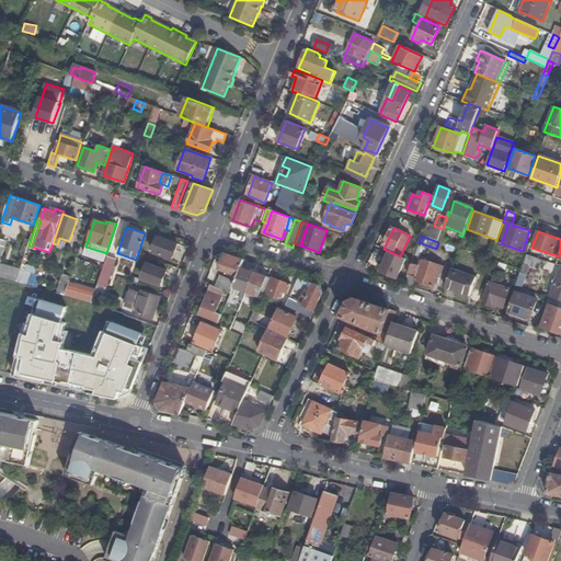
[(171,260),(178,244),(158,237),(152,252),(171,260)]
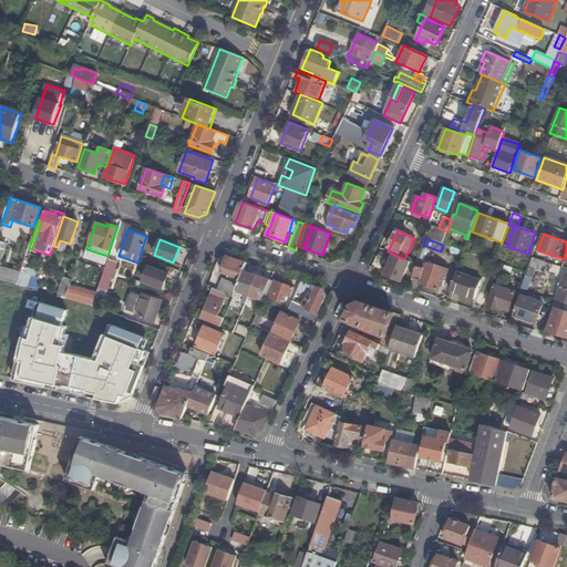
[(0,240),(0,280),(10,284),(16,285),(20,274),(0,267),(0,264),(7,243),(0,240)]
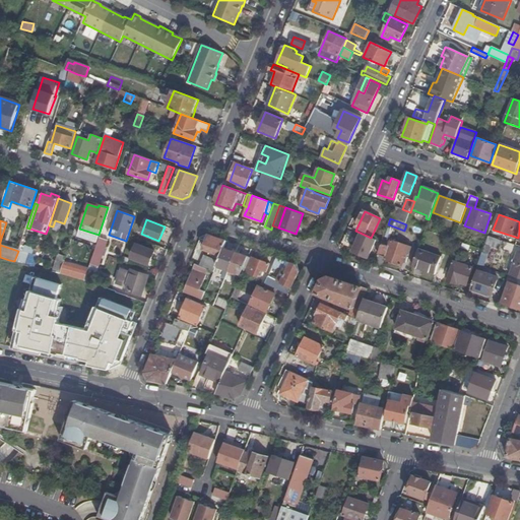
[(381,246),(381,244),(382,242),(371,238),(369,237),(368,239),(349,231),(342,247),(350,251),(351,249),(361,253),(367,240),(381,246)]
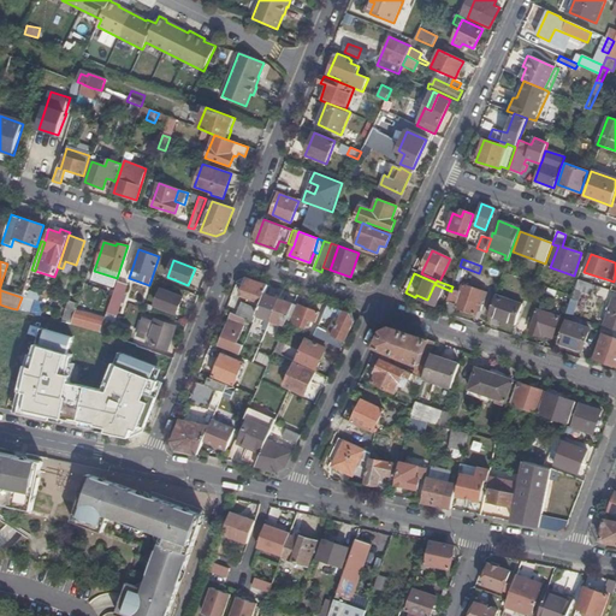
[(265,294),(268,285),(248,278),(241,295),(261,303),(265,294)]
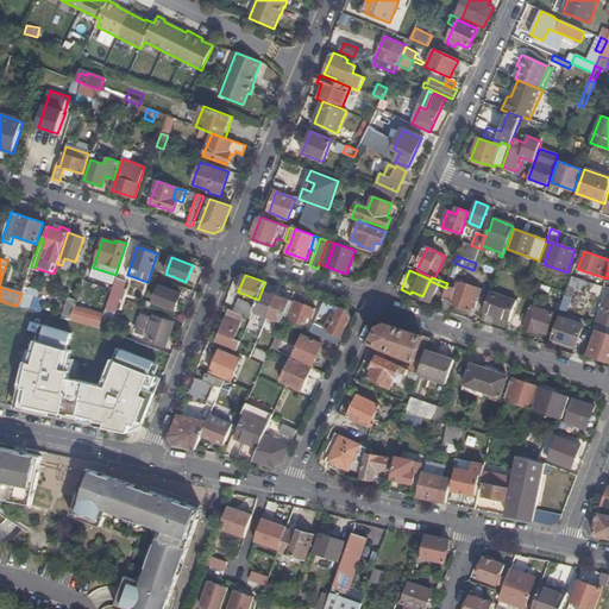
[(588,282),(571,277),(567,286),(573,288),(584,292),(588,282)]
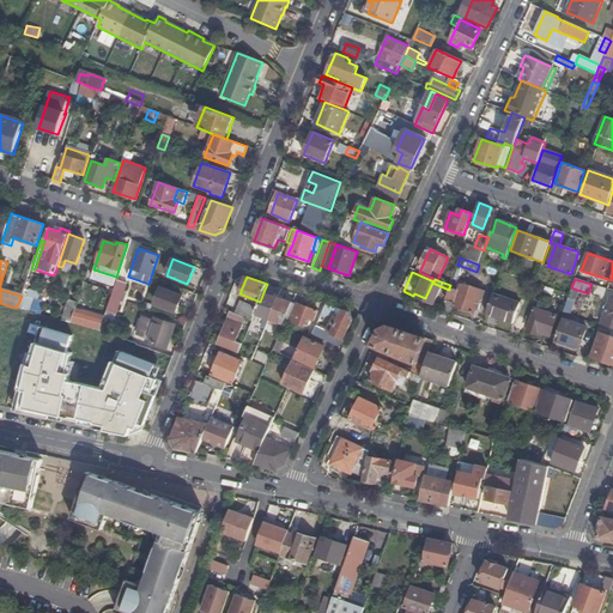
[(127,284),(116,280),(111,297),(121,299),(121,301),(127,284)]
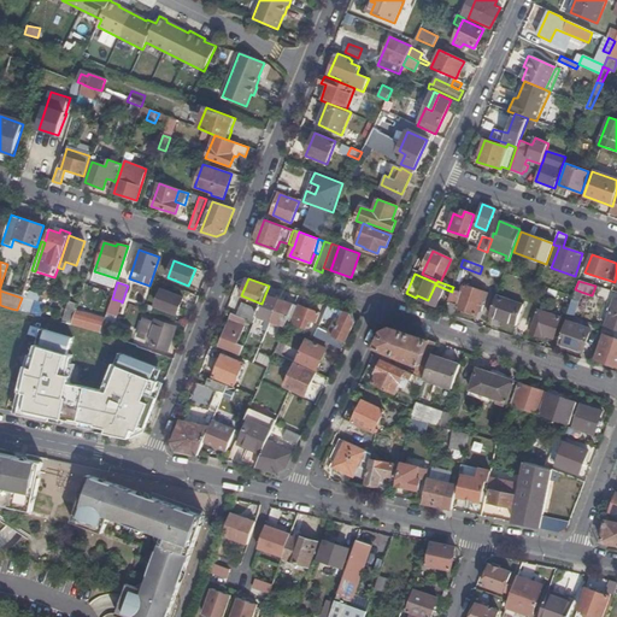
[(445,313),(453,317),(456,307),(477,315),(483,292),(464,285),(462,293),(452,289),(452,292),(445,313)]
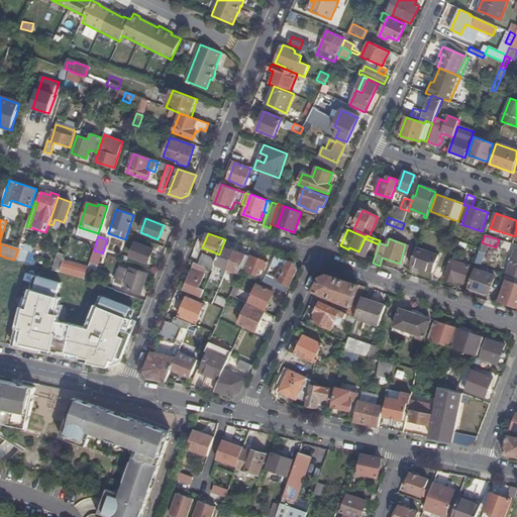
[(148,264),(153,249),(136,242),(130,256),(148,264)]
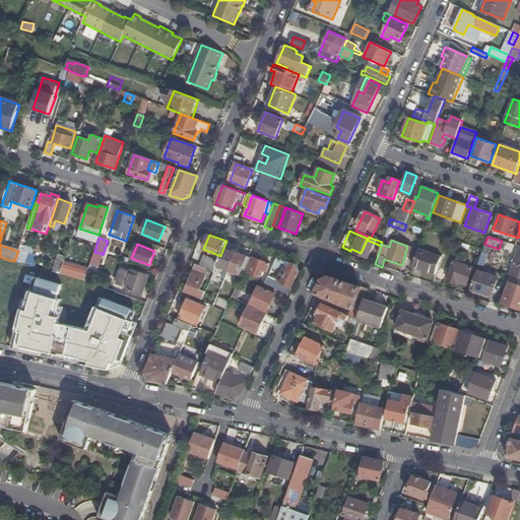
[(35,267),(37,262),(40,254),(19,248),(18,251),(14,261),(35,267)]
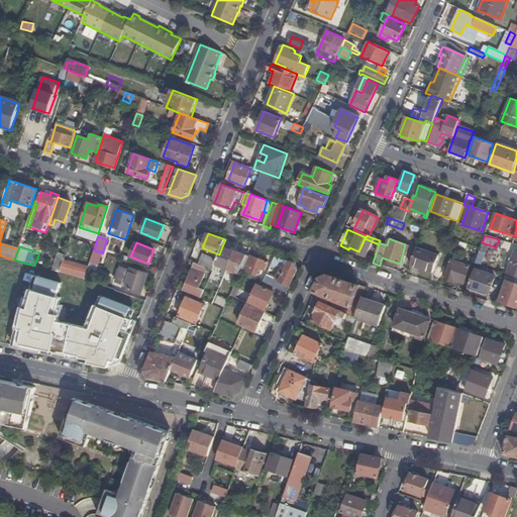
[(227,269),(235,251),(222,246),(219,254),(216,262),(215,265),(227,269)]
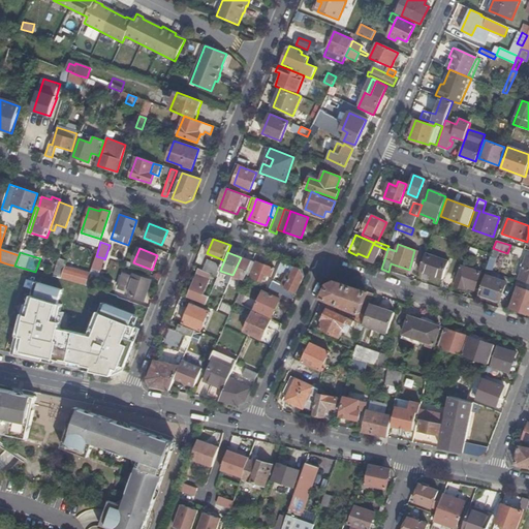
[(426,253),(419,271),(442,278),(448,261),(426,253)]
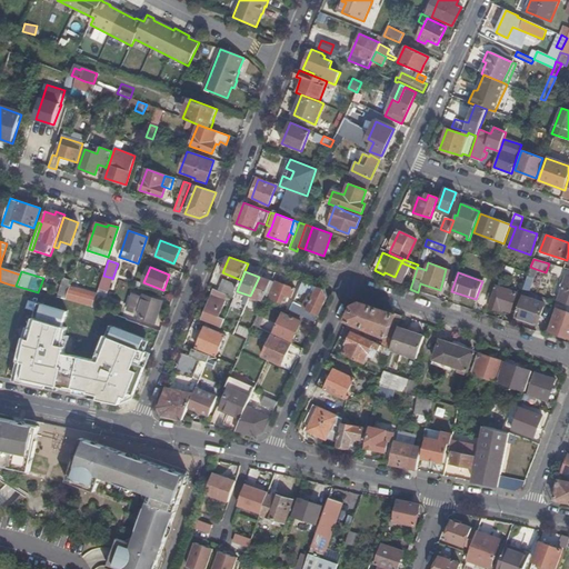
[(103,276),(98,289),(107,292),(112,278),(103,276)]
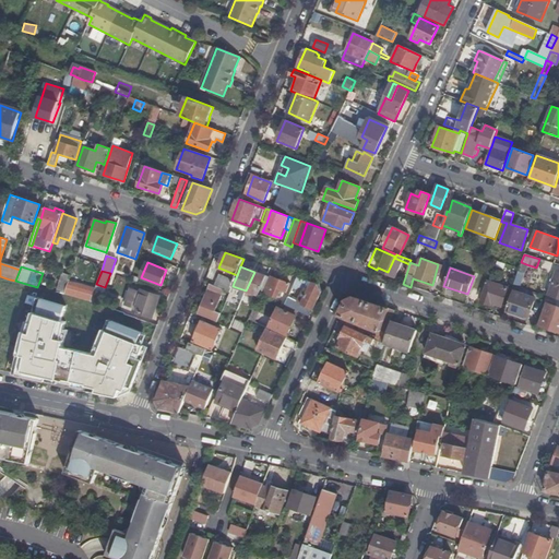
[(513,286),(519,287),(524,273),(523,273),(519,271),(513,286)]
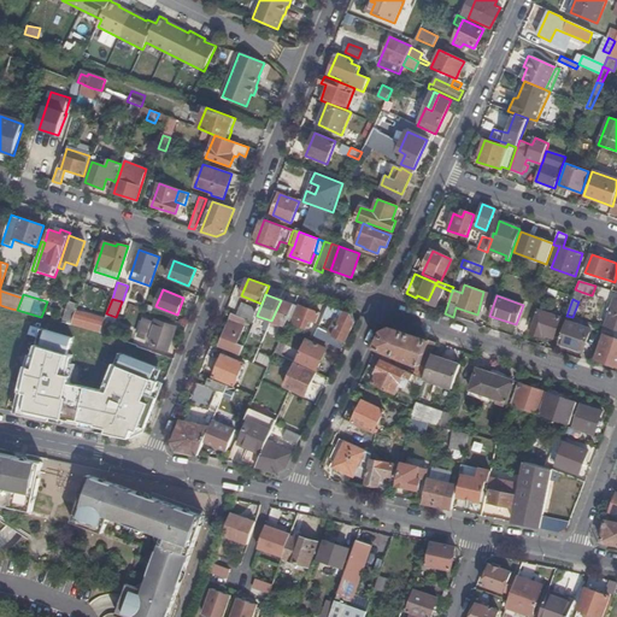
[(616,300),(613,299),(605,325),(616,329),(616,300)]
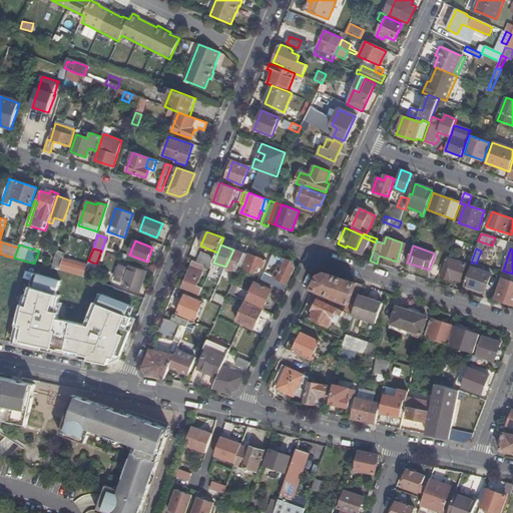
[(239,267),(245,253),(233,249),(225,267),(237,271),(239,267)]
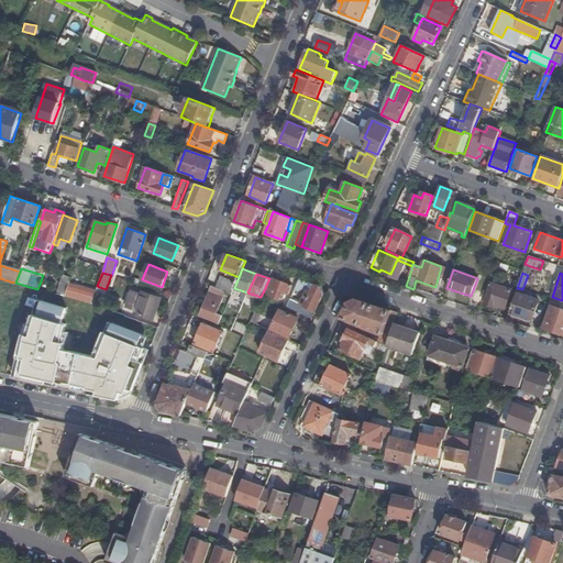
[(234,288),(235,285),(221,278),(217,289),(225,293),(231,295),(234,288)]
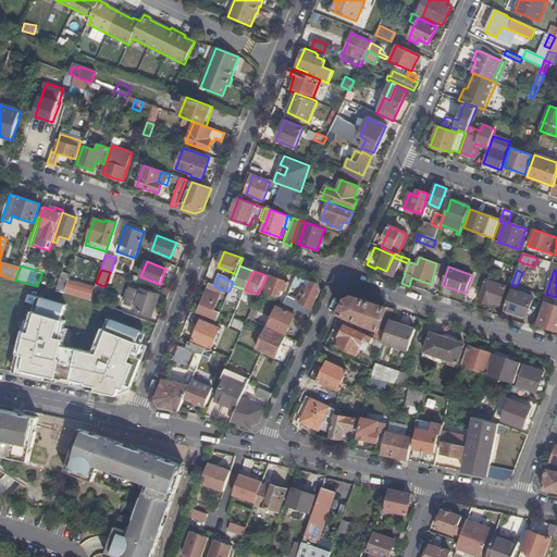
[(271,276),(267,275),(260,289),(274,295),(276,288),(285,292),(288,282),(272,276),(271,276)]
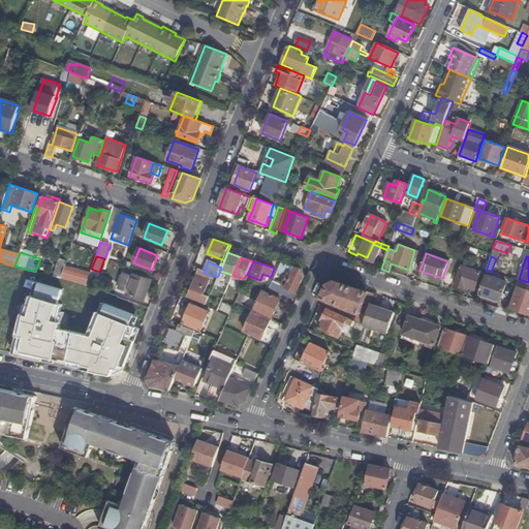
[(61,278),(89,286),(93,271),(66,262),(61,278)]
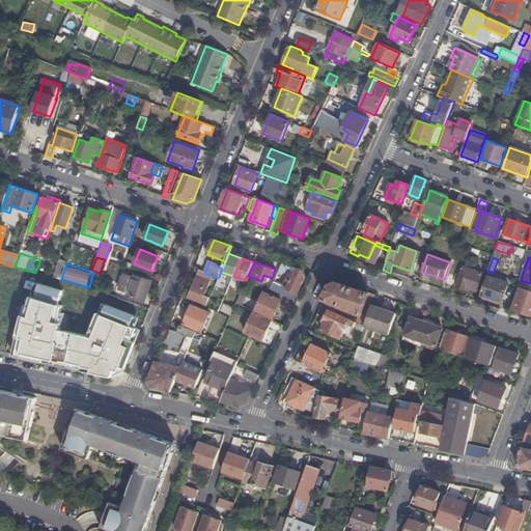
[(303,270),(283,263),(278,273),(281,274),(282,272),(289,274),(286,281),(290,283),(287,288),(283,287),(274,282),(271,289),(284,296),(294,301),(298,294),(305,278),(303,270)]
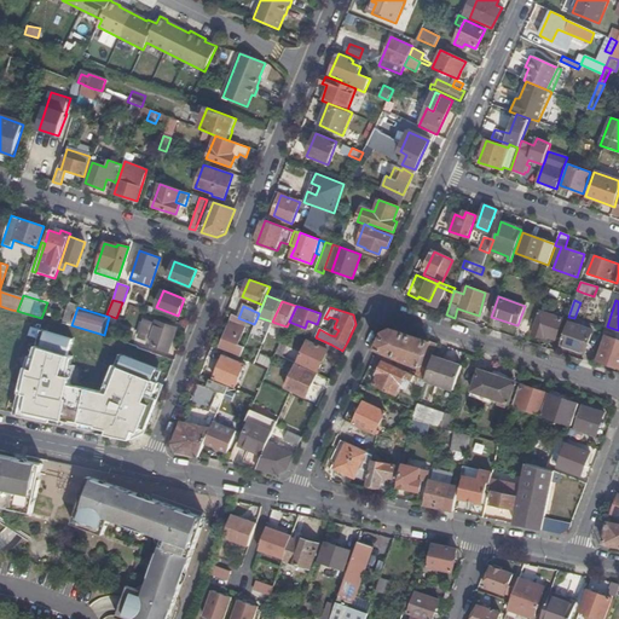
[(51,320),(70,325),(73,320),(44,312),(41,318),(51,320)]
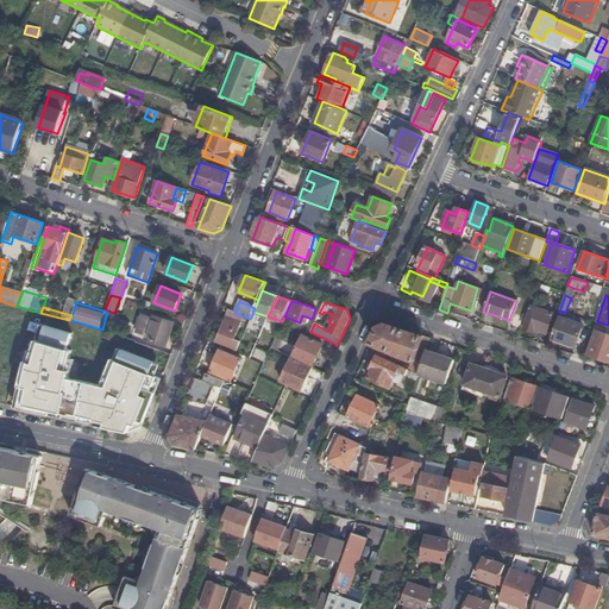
[(546,334),(553,314),(532,307),(525,330),(534,332),(535,331),(546,334)]
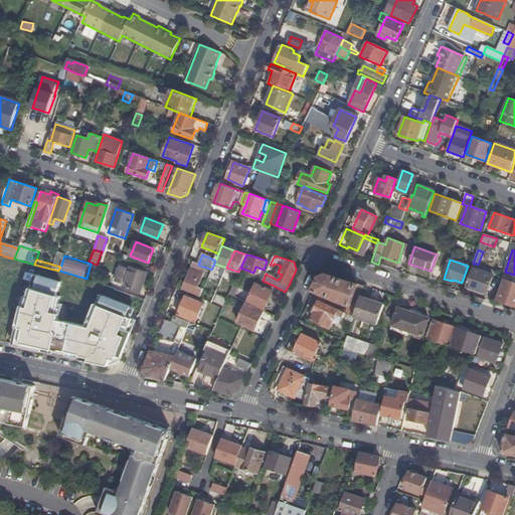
[(198,265),(193,263),(183,289),(200,297),(204,289),(198,287),(206,268),(198,265)]
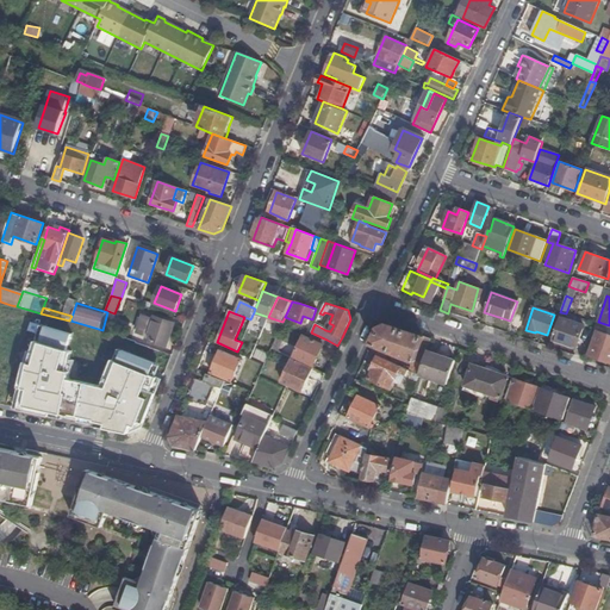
[(166,346),(174,323),(154,317),(151,323),(144,319),(141,330),(148,334),(147,338),(166,346)]
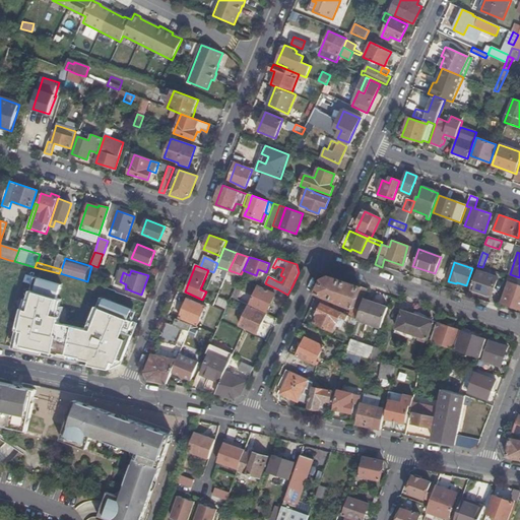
[(491,296),(498,277),(478,271),(471,288),(491,296)]
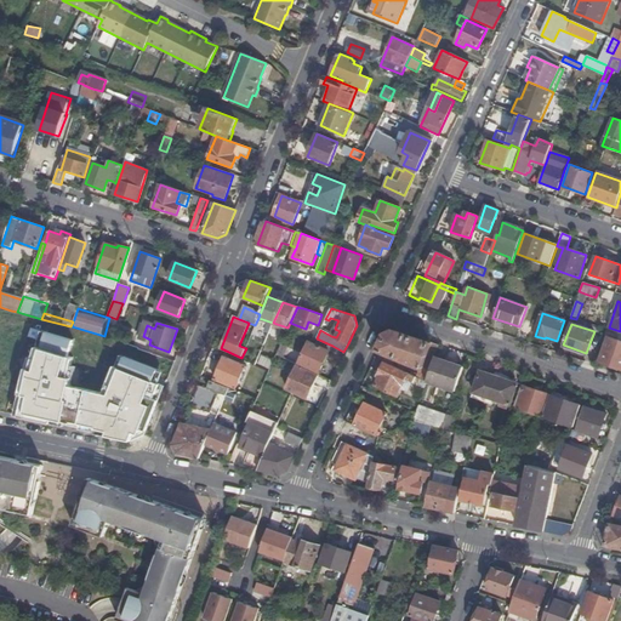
[(75,340),(29,326),(12,408),(143,443),(167,376),(113,354),(101,393),(67,382),(75,340)]
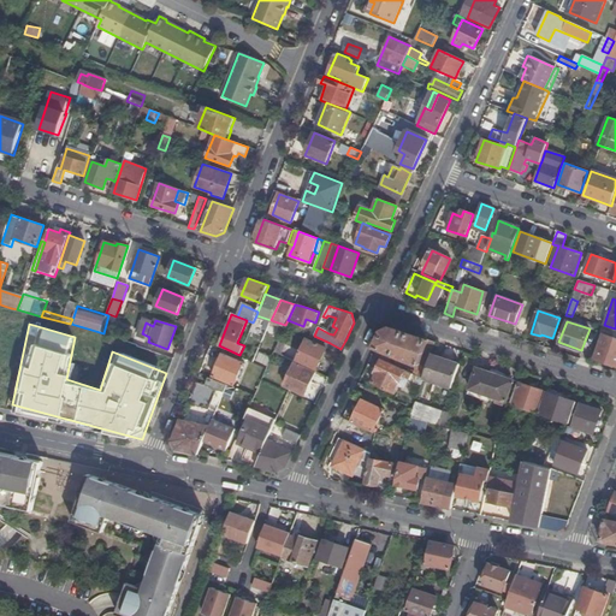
[(432,354),(436,342),(391,327),(384,331),(377,347),(419,365),(414,374),(424,378),(432,354)]
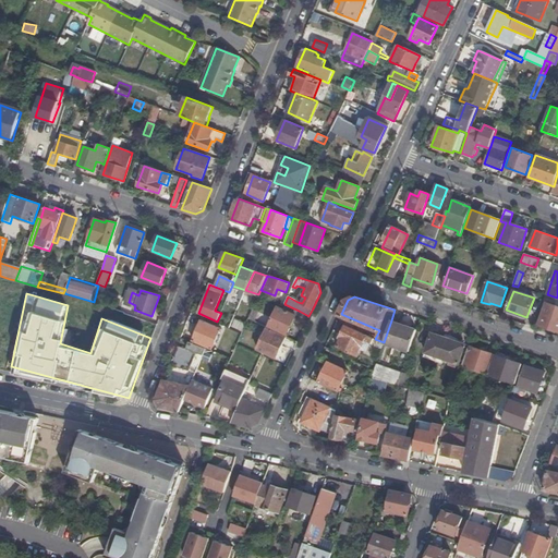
[(557,331),(557,307),(546,303),(538,325),(557,331)]
